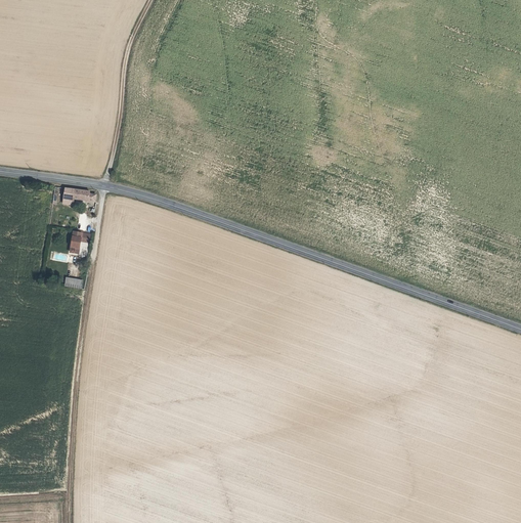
[(88,190),(63,186),(63,188),(62,200),(61,208),(69,208),(69,206),(71,206),(72,200),(92,202),(93,192),(88,191),(88,190)]
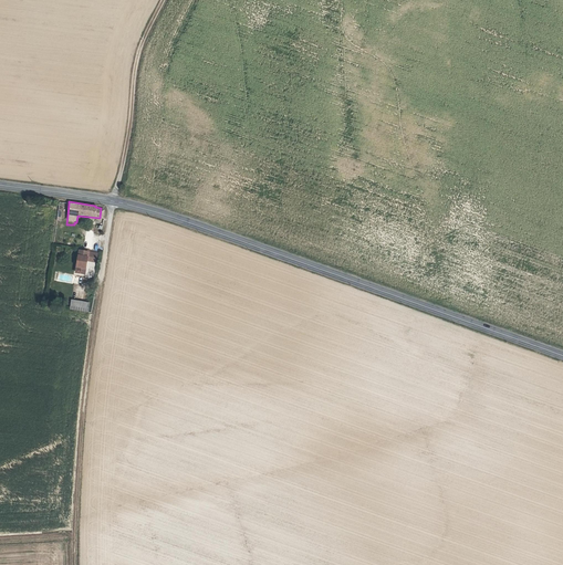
[(68,216),(69,203),(61,202),(59,215),(68,216)]
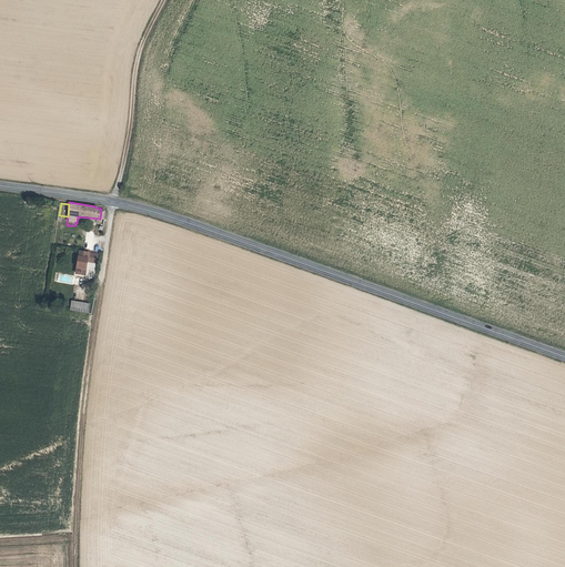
[(87,253),(88,253),(89,250),(83,249),(83,253),(78,252),(74,274),(83,275),(86,260),(87,253)]
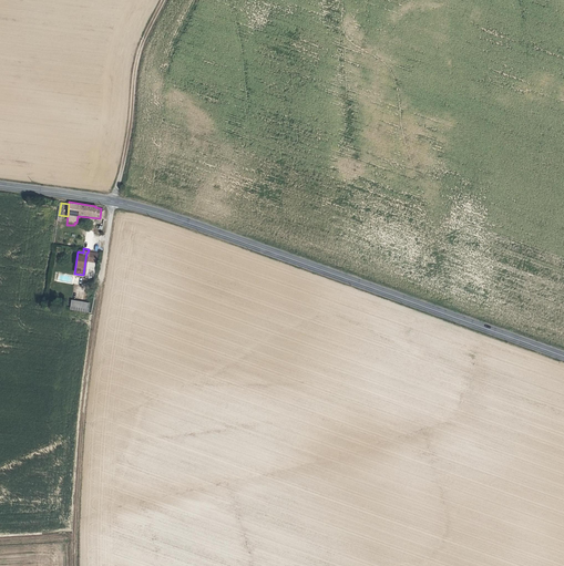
[(69,283),(71,275),(54,271),(53,279),(69,283)]
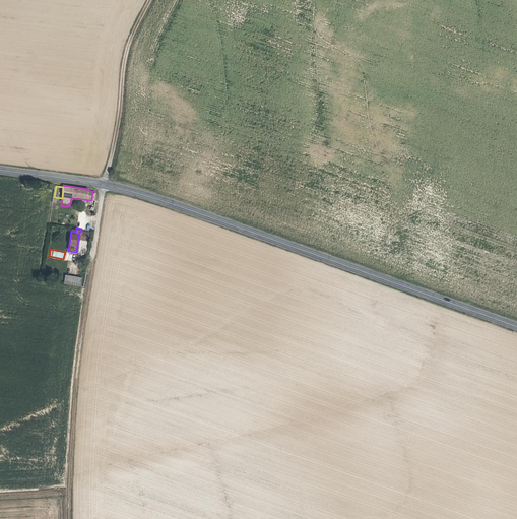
[(61,273),(60,281),(76,284),(77,276),(61,273)]
